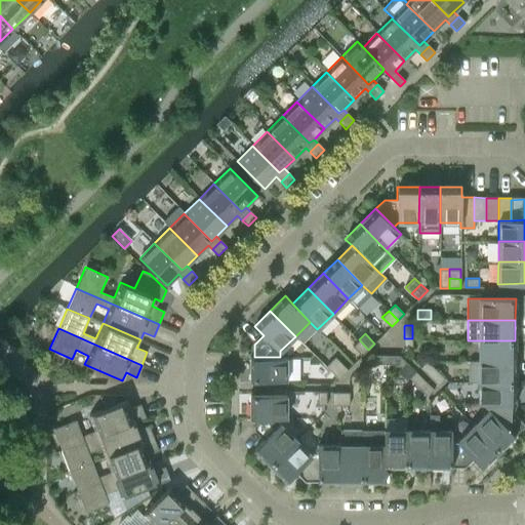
[(404,351),(412,351),(412,338),(404,338),(404,351)]
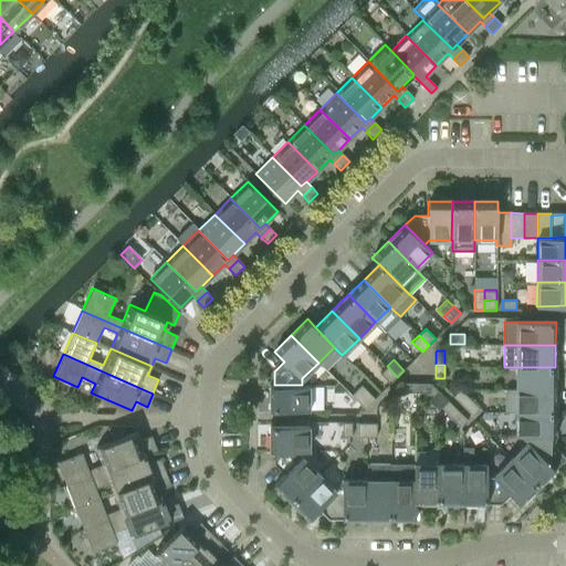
[(380,374),(390,384),(397,377),(387,366),(380,374)]
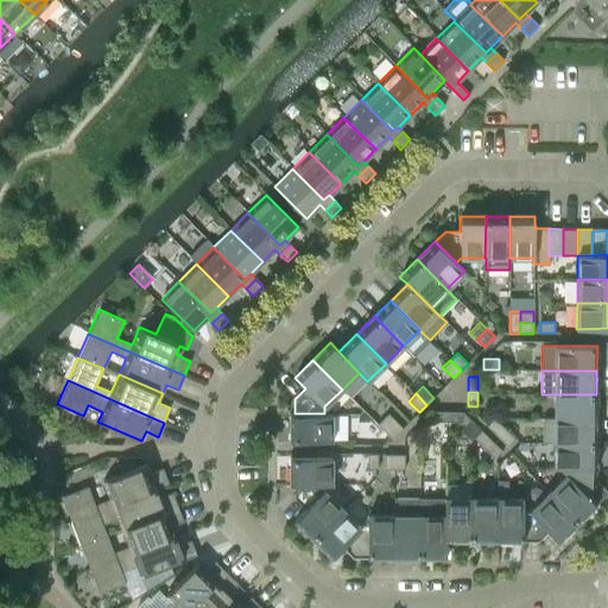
[(596,419),(596,394),(555,394),(555,418),(555,419),(596,419)]
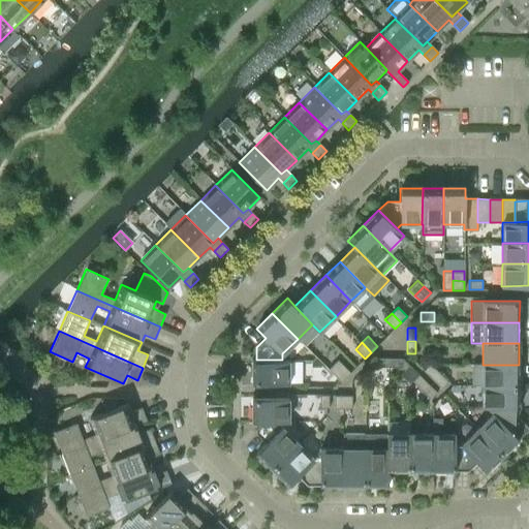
[(282,360),(256,360),(252,360),(252,383),(288,383),(288,360),(282,360)]
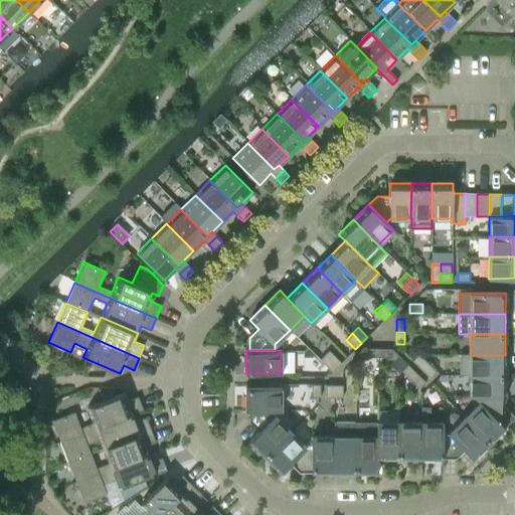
[(326,365),(335,356),(328,350),(319,359),(326,365)]
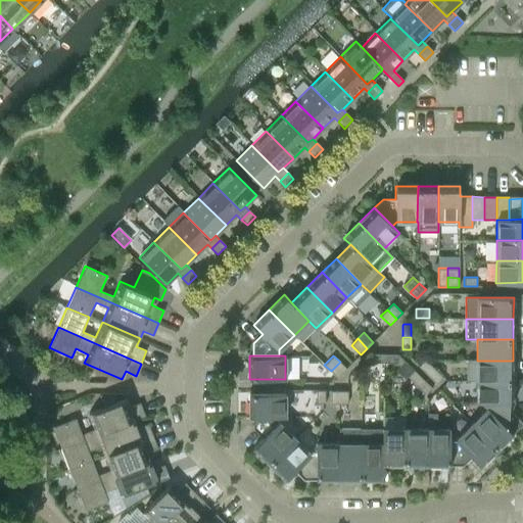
[(418,366),(427,375),(434,369),(425,360),(418,366)]
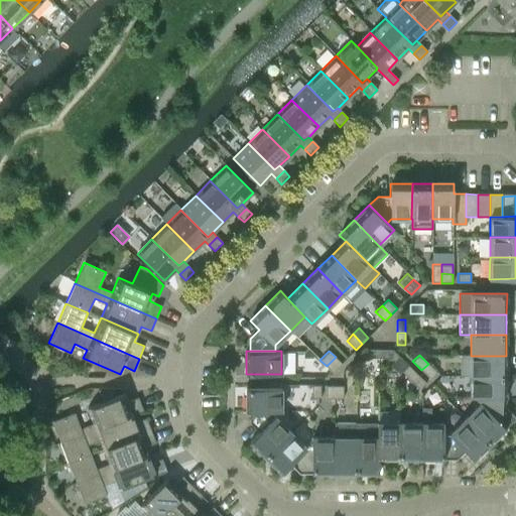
[(506,356),(471,356),(471,355),(461,355),(461,375),(471,375),(471,376),(506,376),(506,356)]
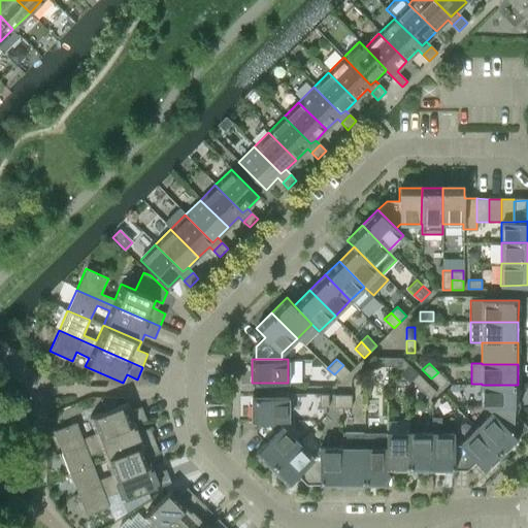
[(343,365),(334,374),(340,382),(350,372),(343,365)]
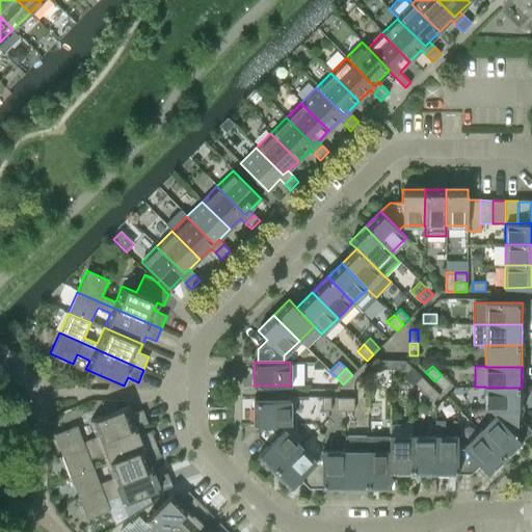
[(434,381),(444,391),(451,383),(442,375),(434,381)]
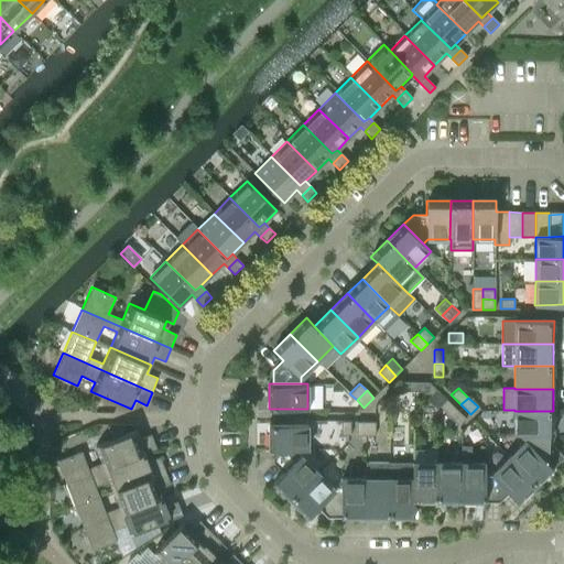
[(441,407),(449,415),(455,409),(446,400),(441,407)]
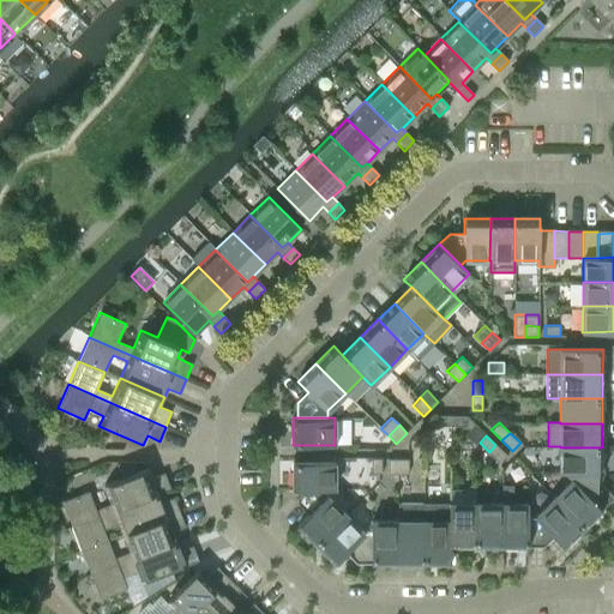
[(489,452),(500,463),(507,456),(495,445),(489,452)]
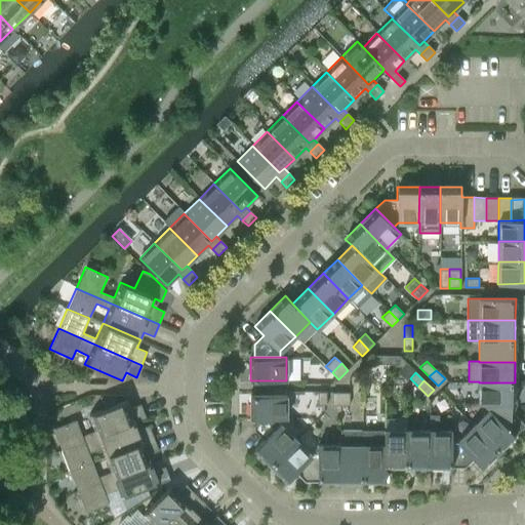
[(515,404),(515,382),(479,382),(479,404),(515,404)]
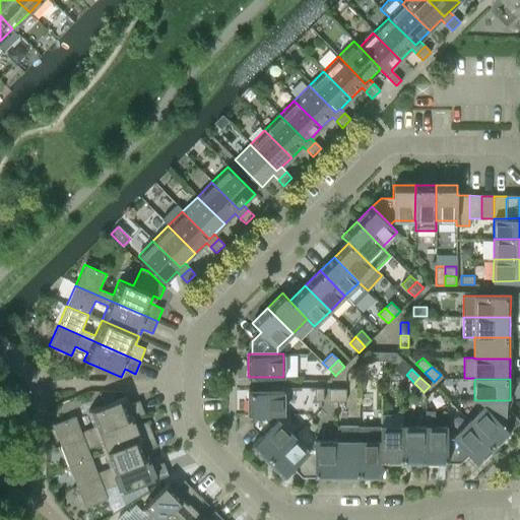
[(315,400),(323,400),(323,388),(315,388),(315,400)]
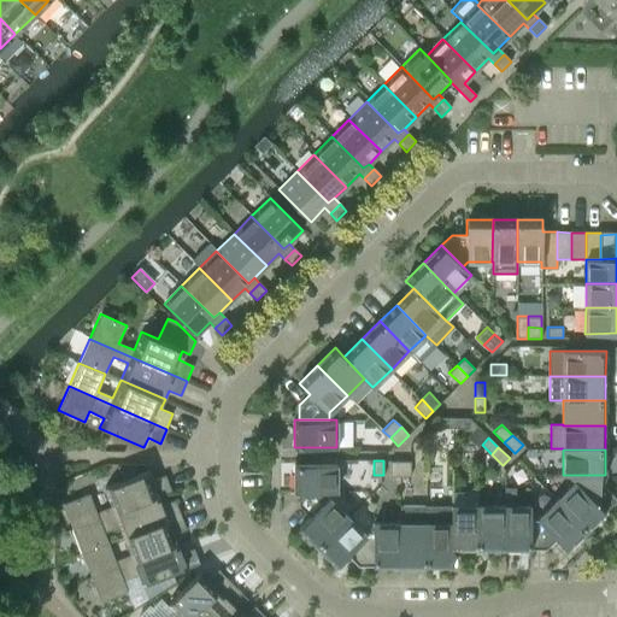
[(400,476),(400,460),(389,460),(389,476),(400,476)]
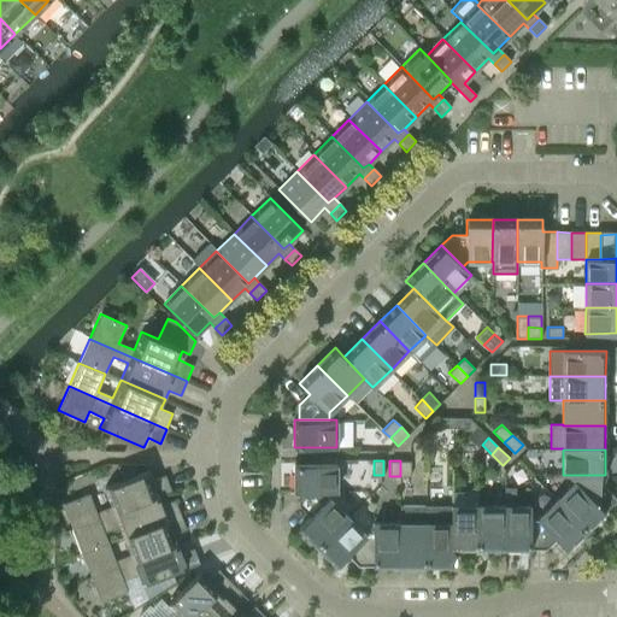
[(400,476),(410,476),(410,460),(400,460),(400,476)]
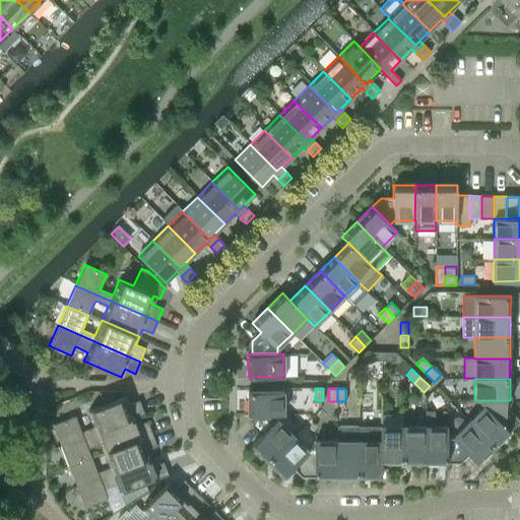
[(252,414),(277,414),(283,414),(283,391),(248,391),(248,413),(252,413),(252,414)]
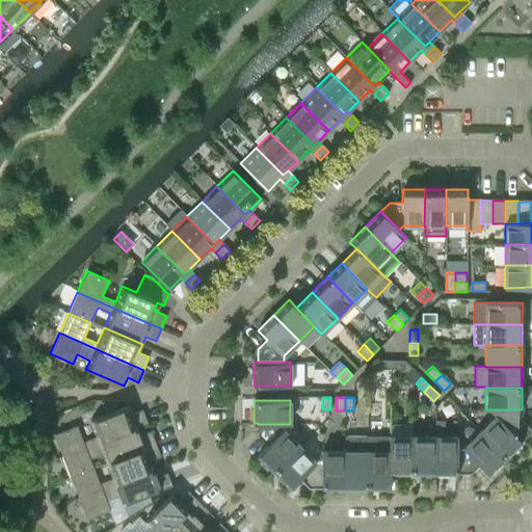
[(62,456),(137,427),(148,423),(142,409),(132,414),(129,405),(89,421),(96,436),(83,442),(77,426),(54,434),(62,456)]
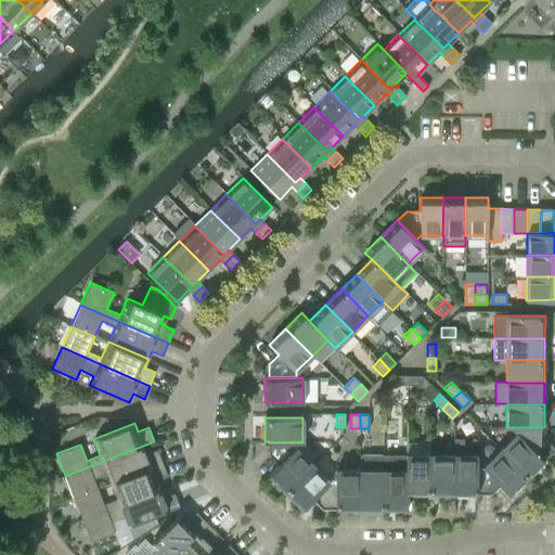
[(544,460),(534,450),(544,440),(544,427),(517,427),(517,434),(500,450),(527,477),(544,460)]
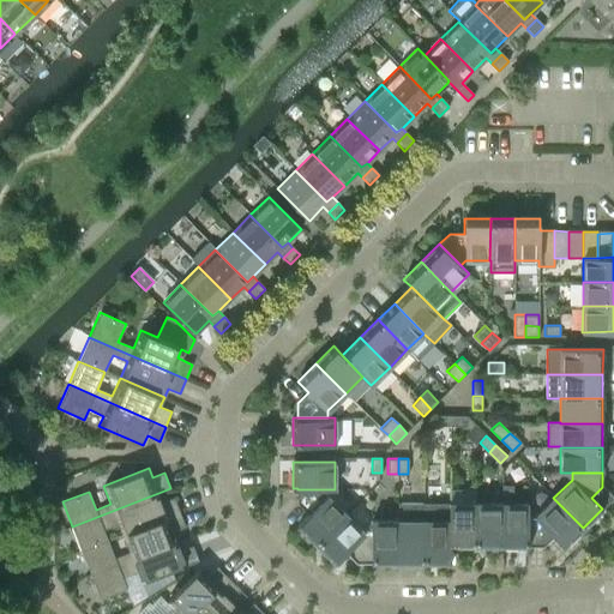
[(528,504),(512,504),(513,485),(501,485),(501,504),(501,546),(528,546),(528,516),(528,504)]
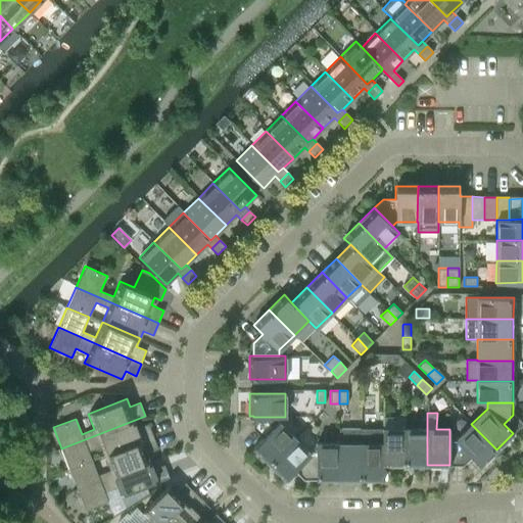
[(279,423),(279,417),(253,417),(253,429),(263,438),(253,447),(270,464),(295,438),(279,423)]
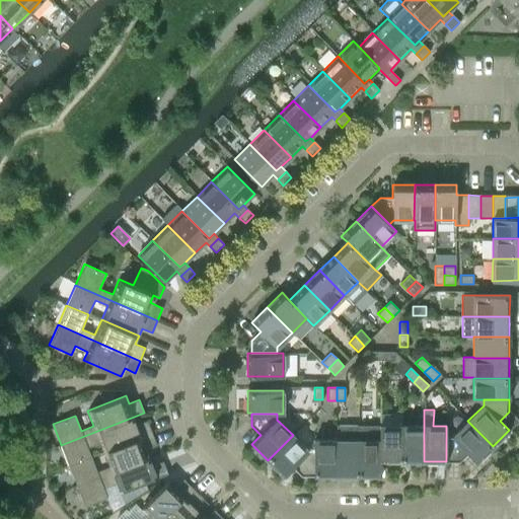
[(147,421),(137,425),(134,417),(61,445),(69,466),(91,457),(88,448),(100,443),(104,452),(152,433),(147,421)]
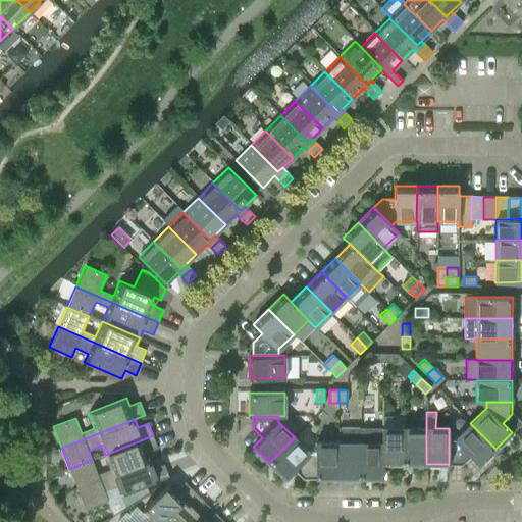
[(471,456),(480,465),(496,449),(470,423),(455,438),(449,438),(449,464),(462,464),(471,456)]
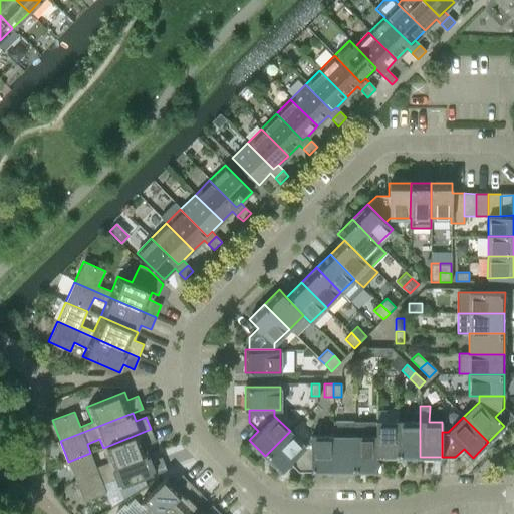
[(355,472),(355,422),(333,421),(332,436),(333,436),(333,472),(355,472)]
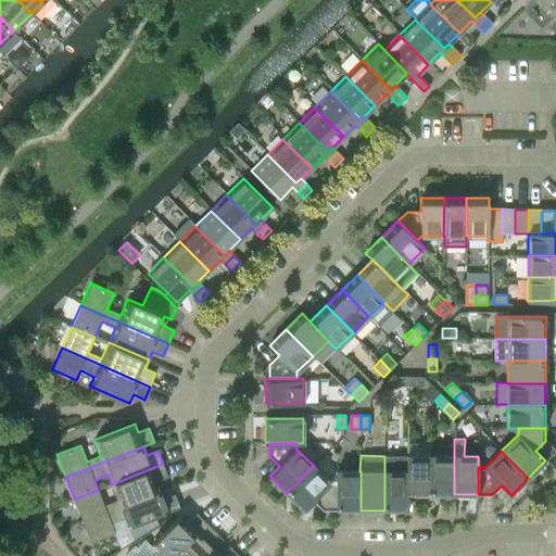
[(407,494),(406,456),(384,456),(384,510),(407,510),(408,494),(407,494)]
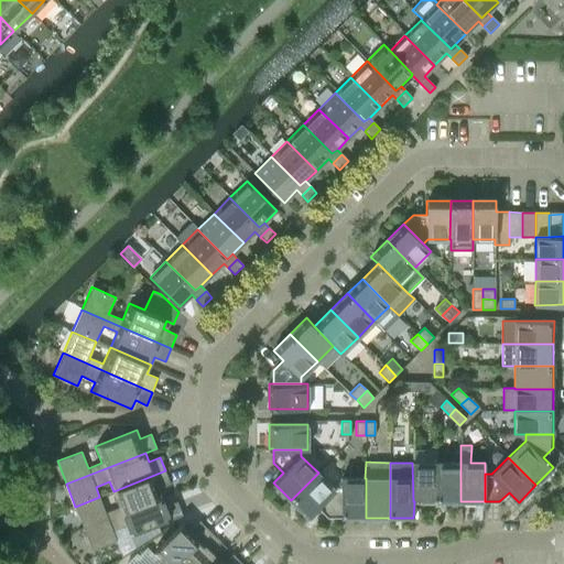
[(436,463),(412,463),(413,501),(414,501),(436,501),(436,463)]
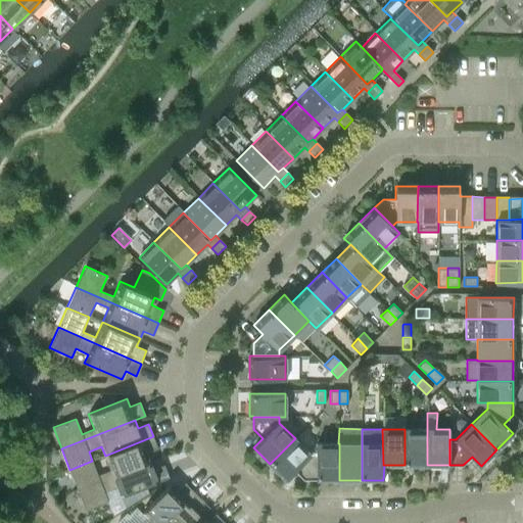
[(405,465),(427,465),(427,429),(405,429),(405,465)]
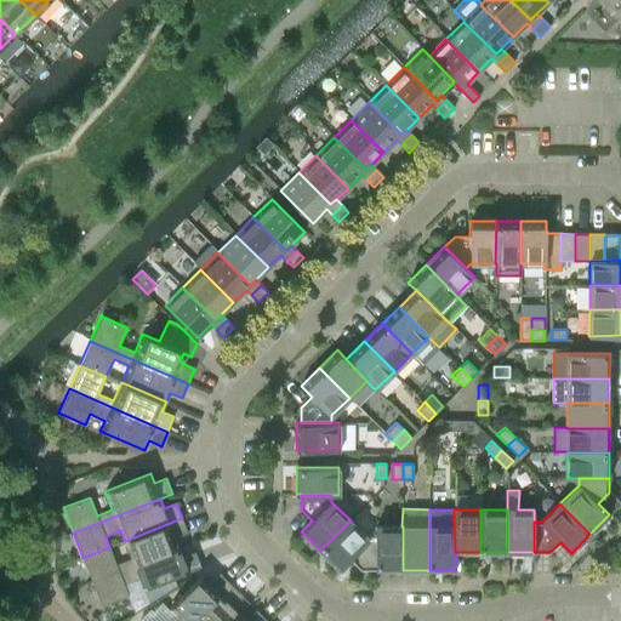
[(83,558),(92,581),(180,547),(176,537),(188,533),(182,518),(125,541),(131,558),(117,564),(109,547),(83,558)]
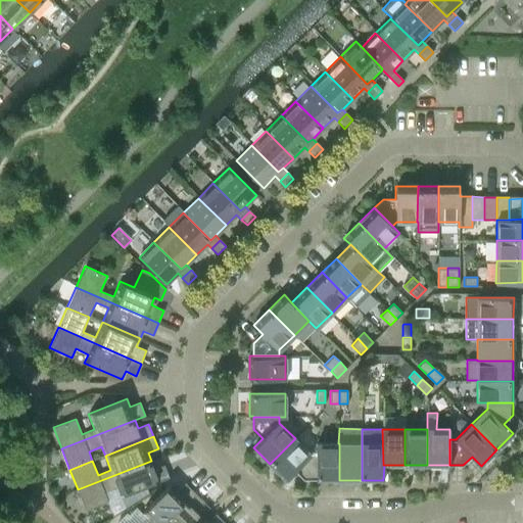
[(317,454),(316,454),(311,454),(295,438),(270,464),(285,480),(294,470),(303,479),(317,479),(317,454)]
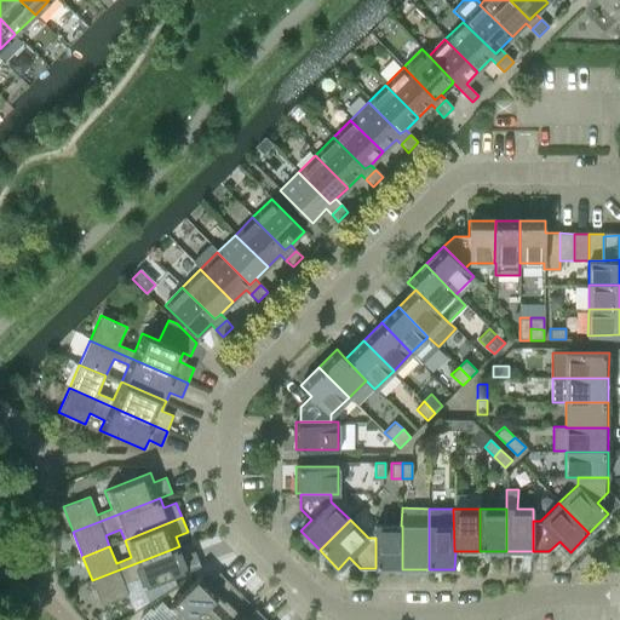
[(402,526),(401,526),(374,526),(374,538),(375,538),(375,568),(402,569),(402,526)]
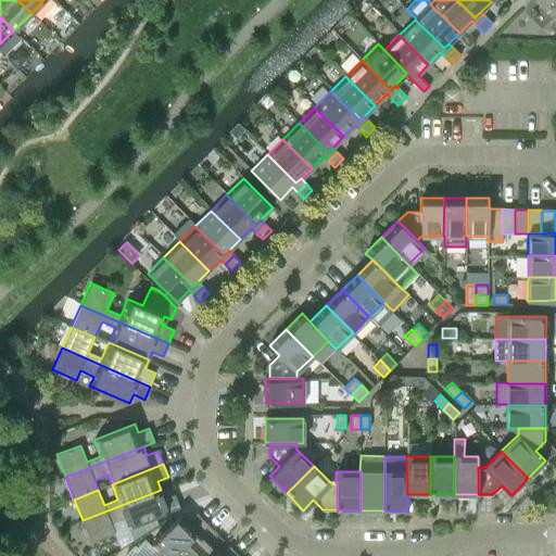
[(161,490),(83,520),(91,543),(115,533),(111,523),(125,518),(128,528),(180,508),(175,494),(164,498),(161,490)]
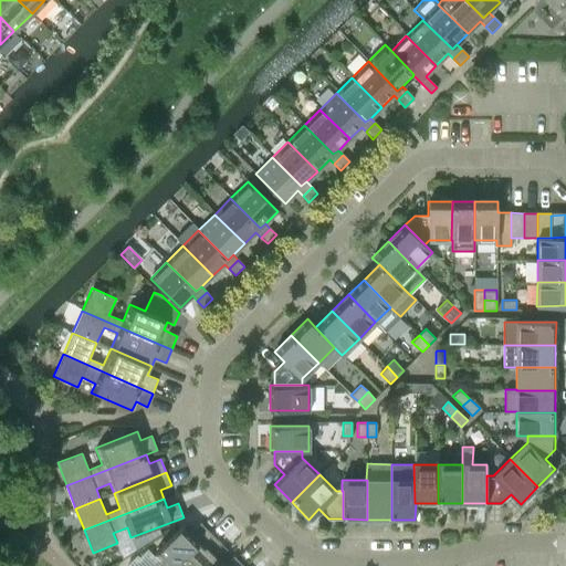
[(176,565),(210,533),(200,523),(191,531),(185,524),(154,555),(160,563),(157,565),(143,565),(142,565),(176,565)]
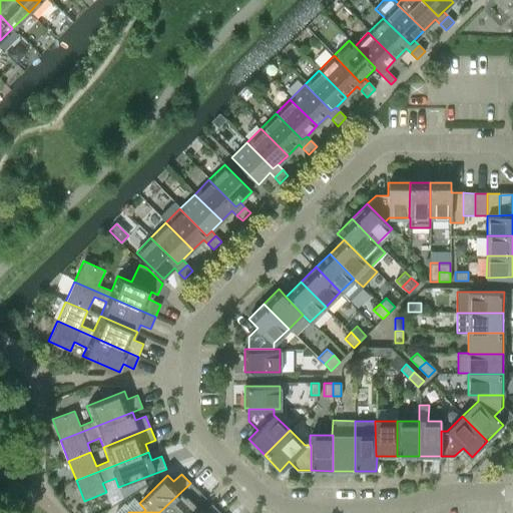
[(190,512),(198,506),(192,500),(200,492),(190,483),(159,512),(190,512)]
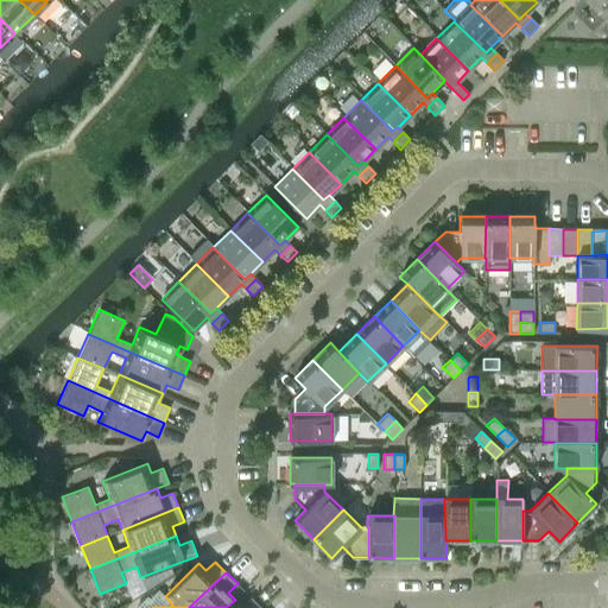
[(226,607),(261,607),(251,597),(242,607),(235,600),(226,607)]
